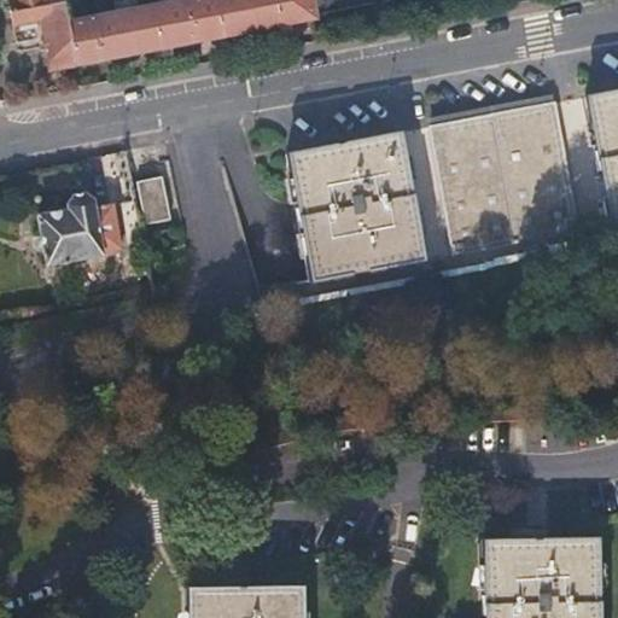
[(12,0),(17,25),(44,21),(54,71),(76,66),(68,24),(62,0),(12,0)]
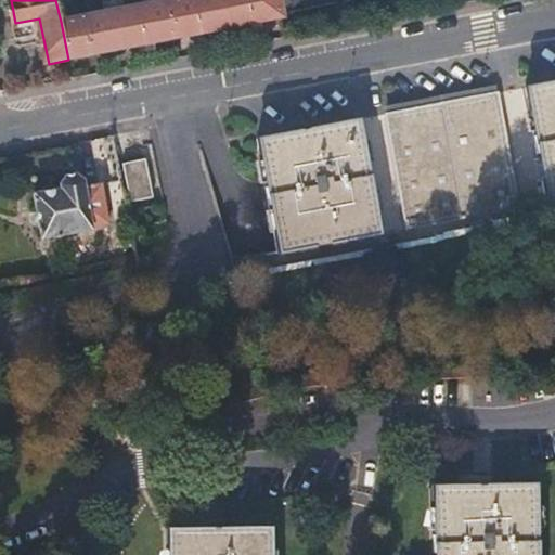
[(175,0),(167,1),(175,39),(281,18),(278,0),(175,0)]
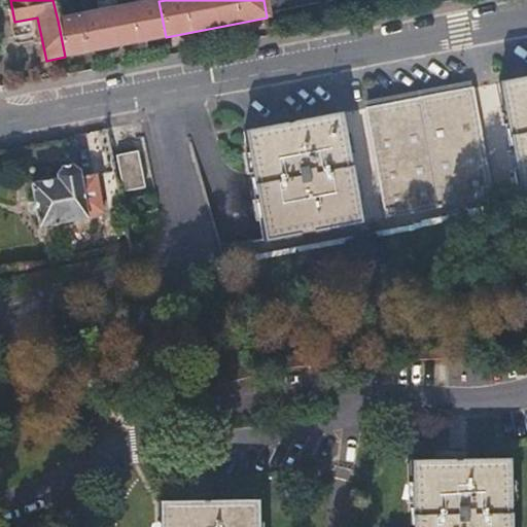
[(58,21),(65,57),(166,37),(159,1),(58,21)]
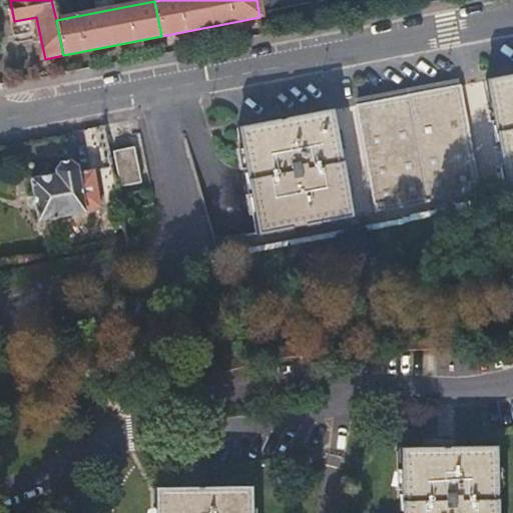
[(512,73),(485,79),(504,187),(512,185),(512,73)]
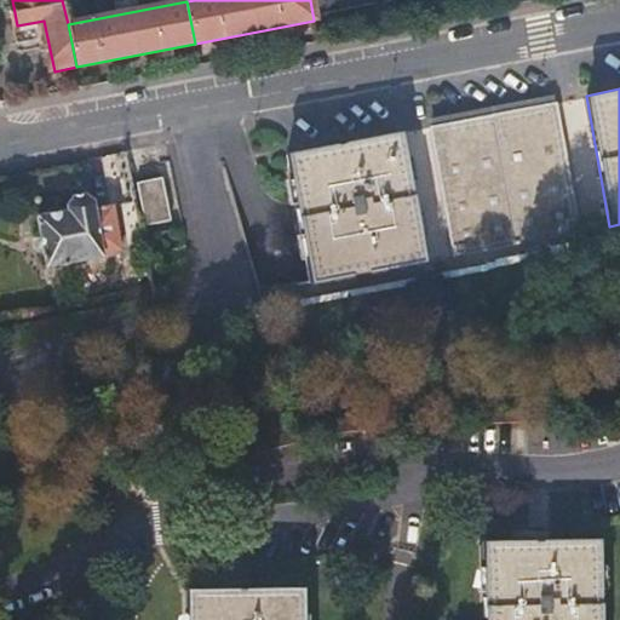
[(555,102),(431,125),(455,256),(579,233),(555,102)]
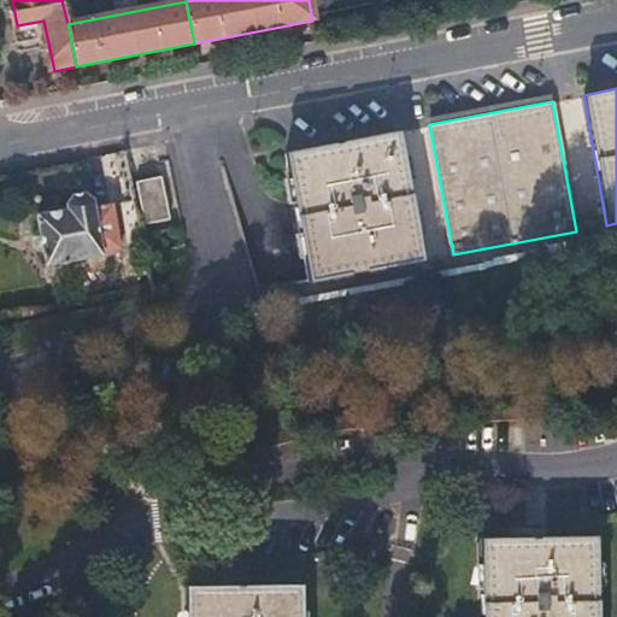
[(400,130),(287,151),(311,281),(424,259),(400,130)]
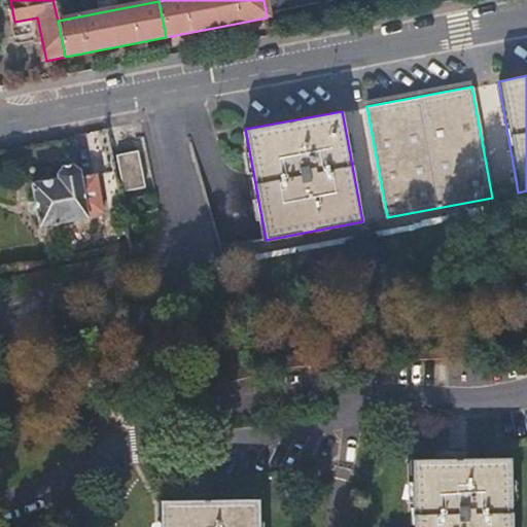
[(117,155),(125,192),(147,188),(139,151),(117,155)]
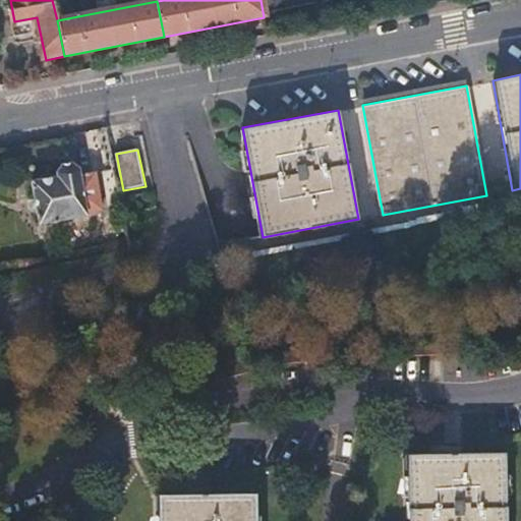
[(60,179),(34,184),(42,225),(88,216),(90,214),(105,211),(97,172),(81,176),(79,169),(73,164),(64,166),(59,173),(60,179)]
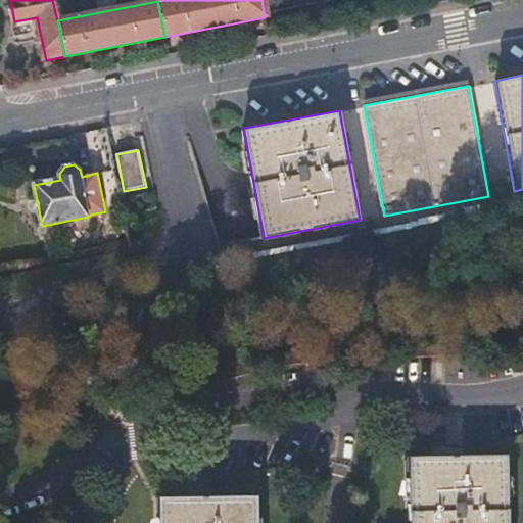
[(505,522),(504,455),(409,458),(409,522),(505,522)]
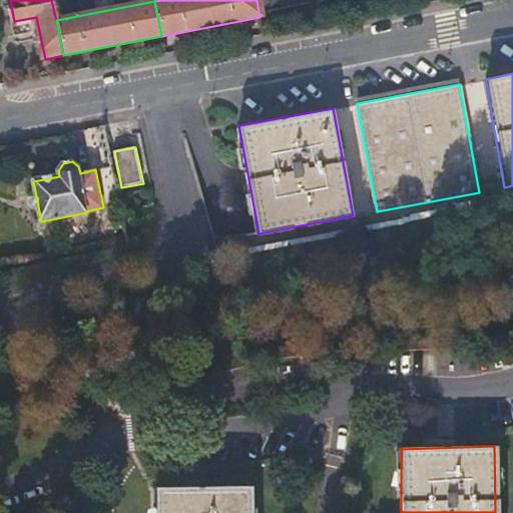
[(248,512),(248,488),(154,490),(154,512),(248,512)]
